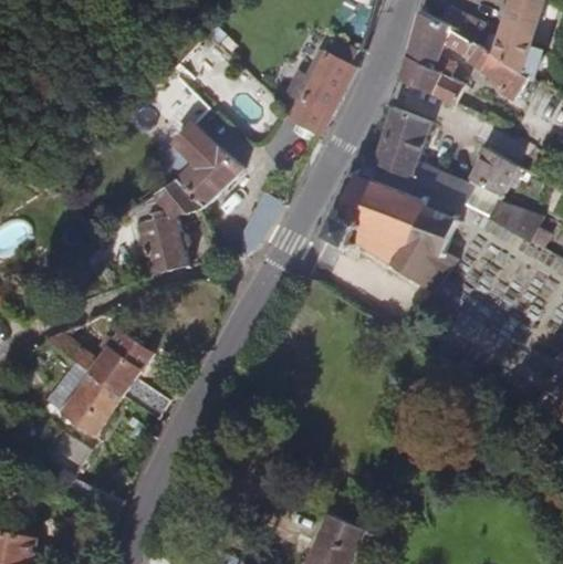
[(533,74),(538,76),(545,50),(534,44),(546,0),(511,0),(497,51),(533,74)]
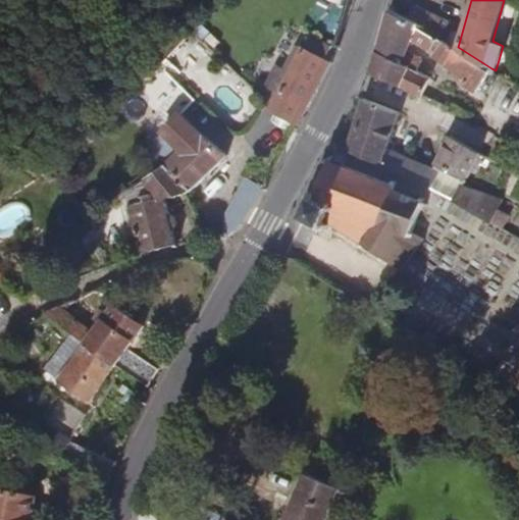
[(412,5),(407,18),(418,21),(447,40),(454,22),(412,5)]
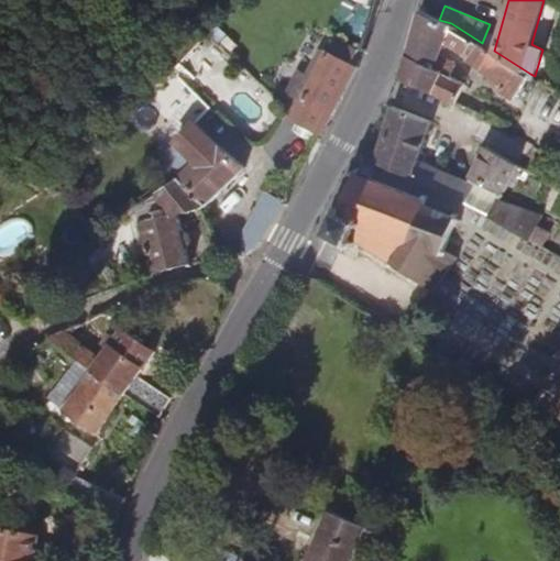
[(439,20),(416,12),(403,57),(438,75),(430,95),(457,105),(465,86),(449,78),(453,68),(439,61),(446,44),(464,53),(503,84),(501,89),(516,98),(530,74),(494,51),(482,43),(451,23),(439,20)]
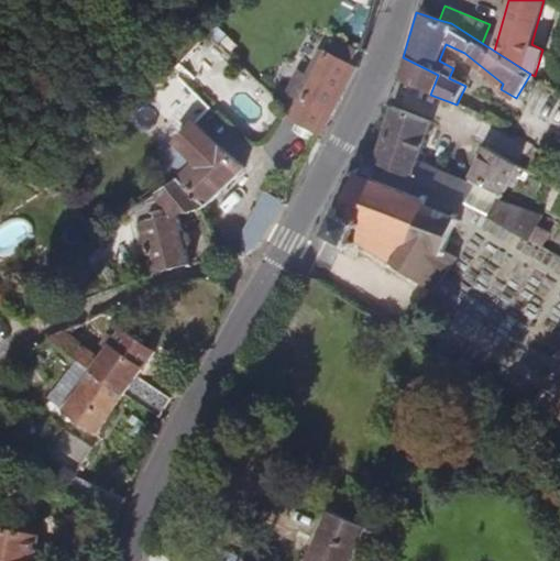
[(291,119),(319,133),(355,67),(355,65),(350,63),(355,50),(333,39),(313,76),(298,69),(287,91),(300,98),(291,119)]
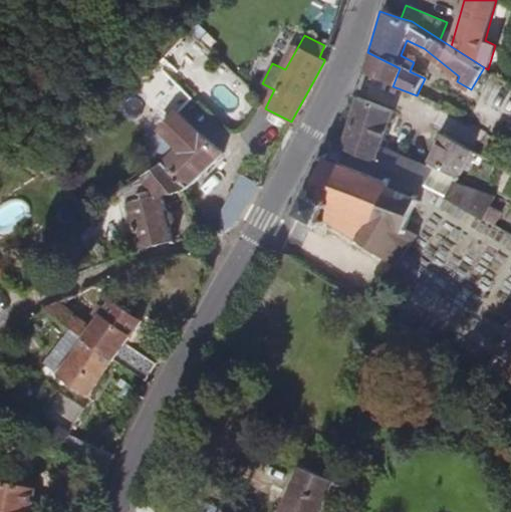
[(400,68),(367,52),(360,73),(393,86),(400,68)]
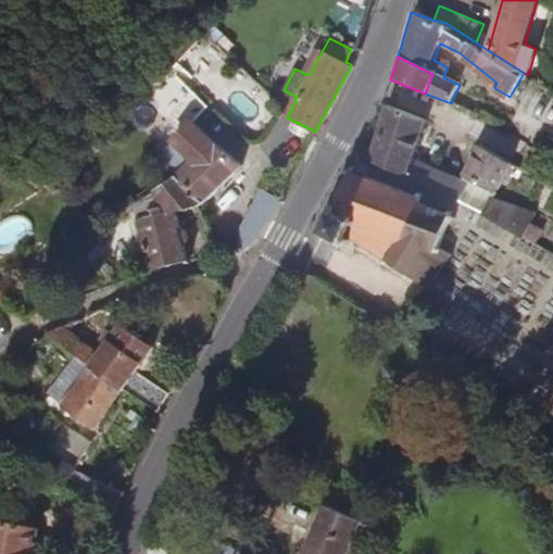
[(388,106),(371,160),(427,186),(457,201),(468,181),(460,178),(414,158),(427,120),(388,106)]
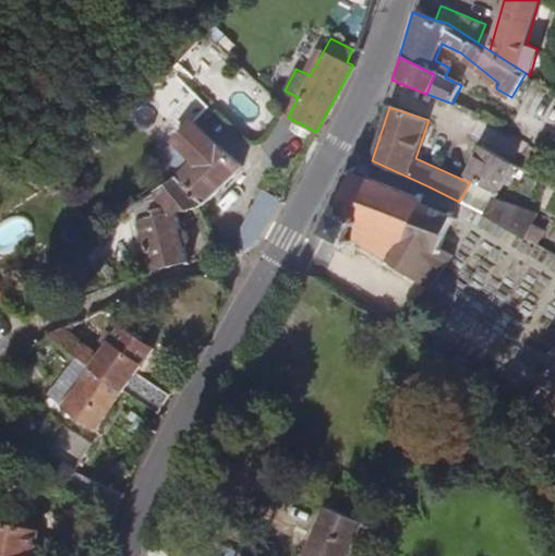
[(173,170),(169,173),(200,202),(240,166),(210,142),(189,121),(170,141),(176,147),(188,158),(173,170)]
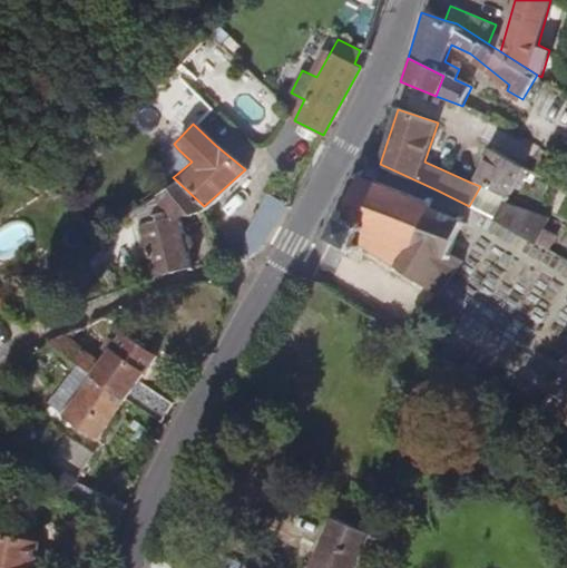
[(525,166),(491,146),(473,178),(482,183),(480,186),(469,206),(494,219),(535,243),(547,250),(555,233),(543,227),(547,216),(506,202),(525,166)]
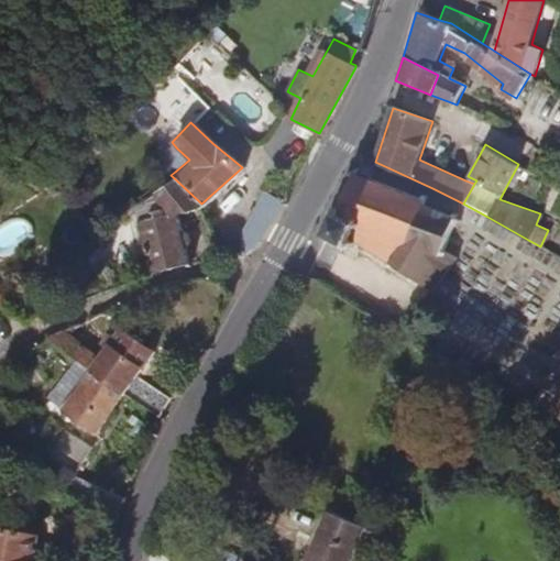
[(164,160),(175,172),(189,160),(177,149),(164,160)]
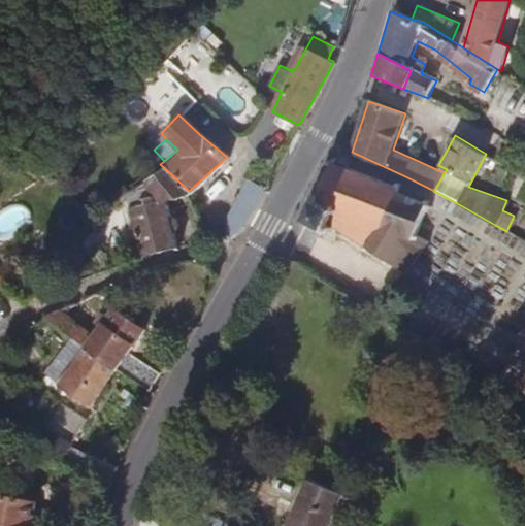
[(328,161),(325,166),(330,168),(317,197),(310,194),(308,200),(315,202),(308,215),(302,211),(300,216),(306,219),(302,227),(308,229),(312,222),(323,228),(319,234),(324,237),(330,227),(404,273),(426,241),(415,234),(427,203),(399,190),(405,176),(352,152),(350,157),(345,155),(340,157),(338,162),(333,160),(331,164),(328,161)]
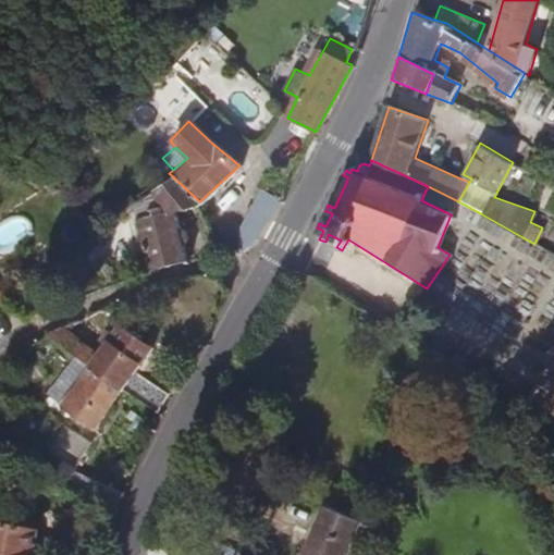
[(169,173),(132,202),(138,232),(148,268),(185,259),(182,248),(187,236),(185,229),(179,230),(174,212),(196,206),(199,201),(169,173)]
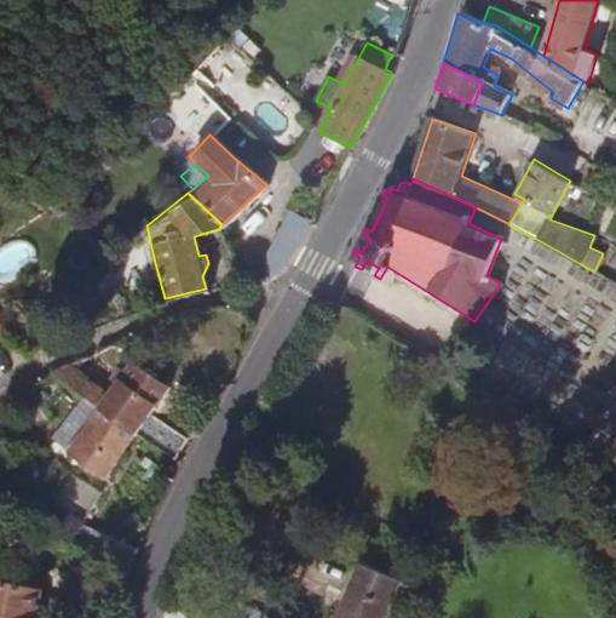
[(285,272),(310,215),(288,205),(264,263),(285,272)]
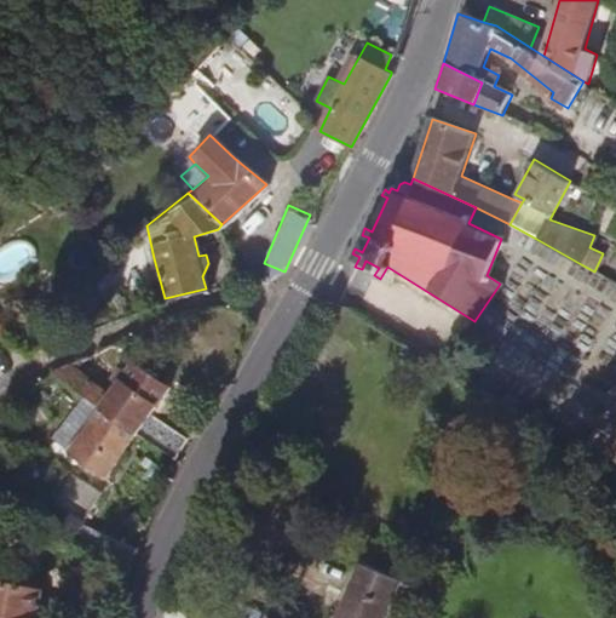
[(121,348),(114,343),(99,348),(114,360),(121,348)]
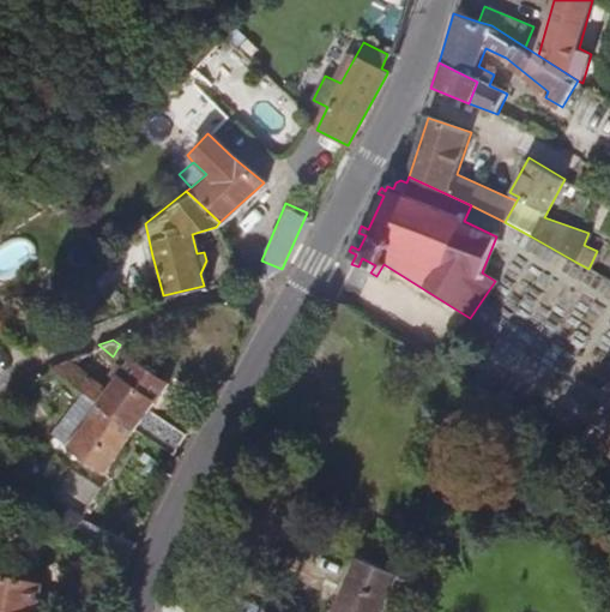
[(86,351),(49,369),(84,393),(106,365),(86,351)]
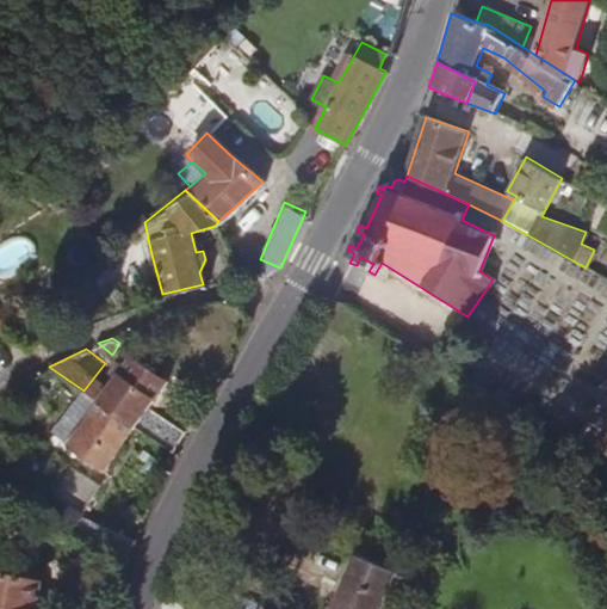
[(115,376),(97,400),(134,426),(171,451),(181,430),(148,407),(166,380),(131,357),(124,365),(117,360),(109,371),(115,376)]
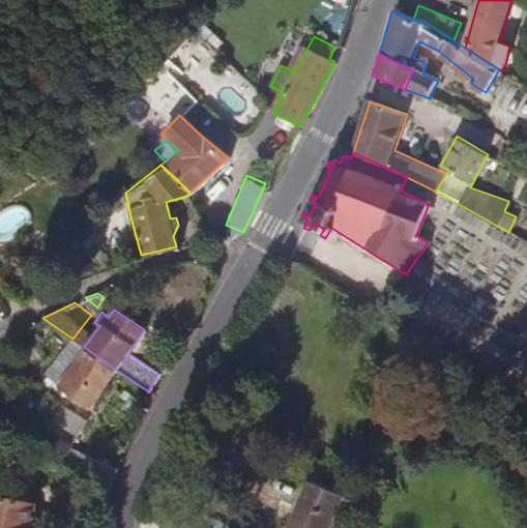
[(84,347),(75,340),(48,378),(56,385),(84,347)]
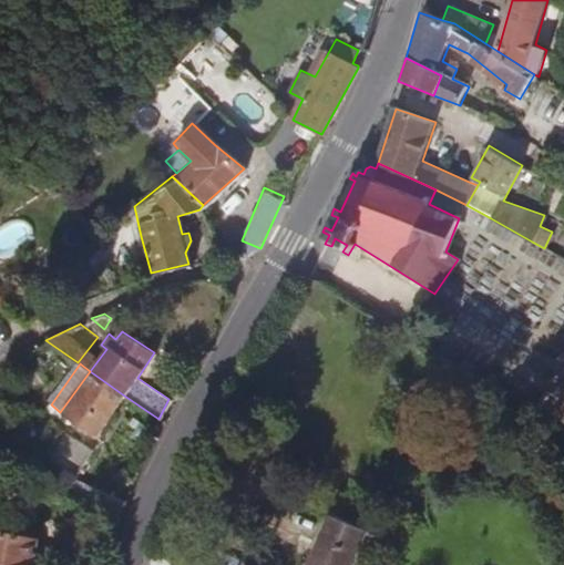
[(124,396),(90,371),(60,412),(94,437),(124,396)]
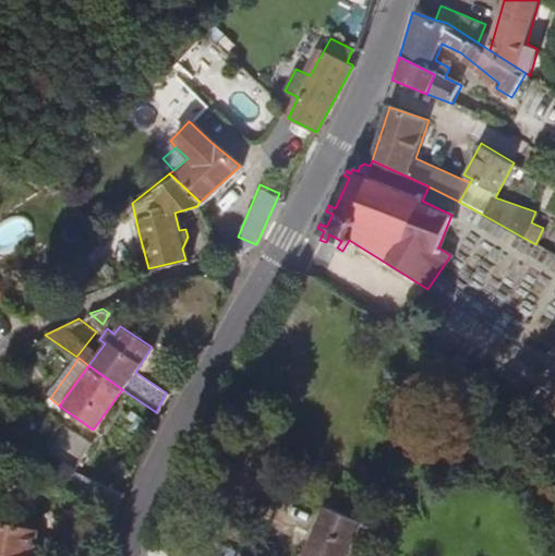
[(63,425),(31,471),(110,518),(120,494),(73,468),(91,443),(63,425)]
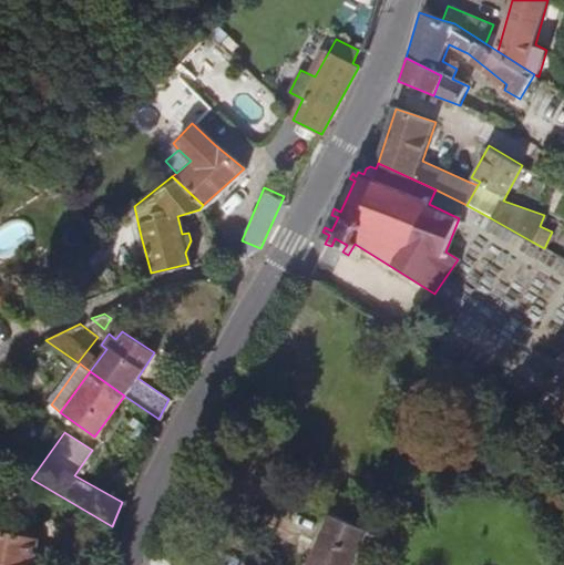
[(306,564),(349,564),(365,530),(329,514),(306,564)]
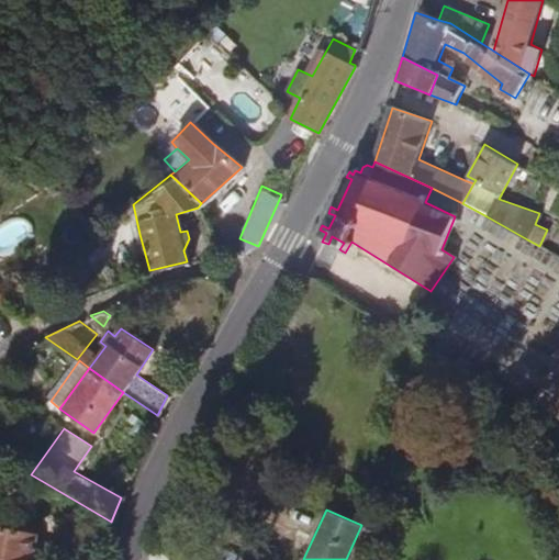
[(0,559),(29,559),(34,534),(0,528),(0,559)]
